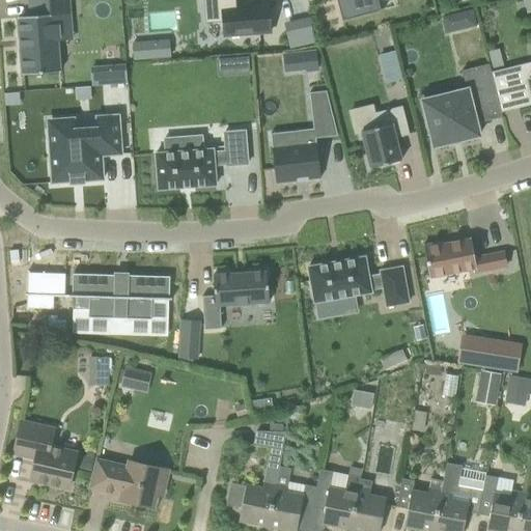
[(74,17),(73,0),(30,0),(32,17),(20,18),(24,75),(63,73),(61,42),(75,40),(74,17)]
